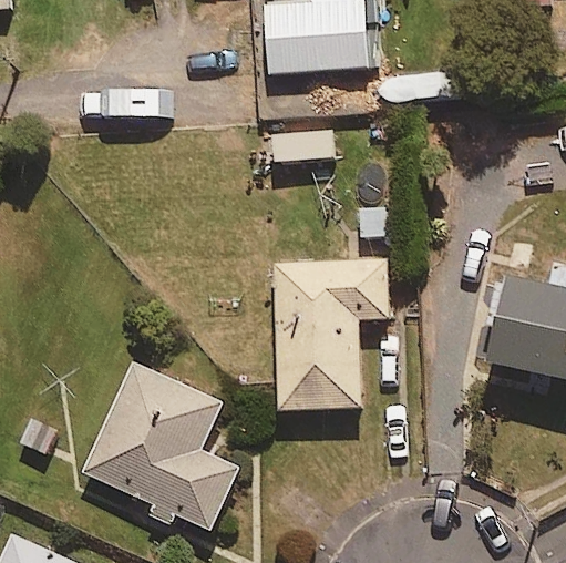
[(0,0),(0,10),(12,10),(11,0),(0,0)]
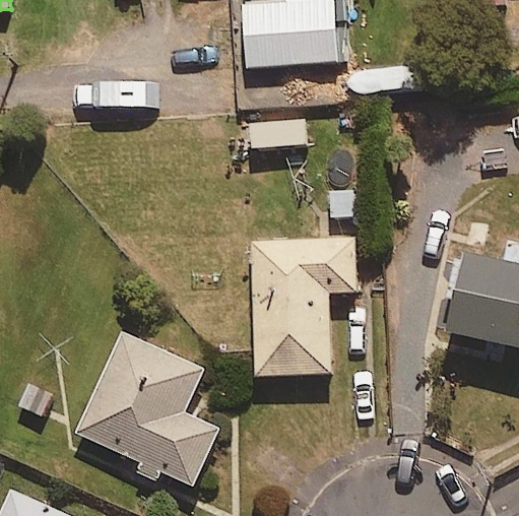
[(338,84),(337,59),(347,58),(346,51),(355,50),(354,31),(345,31),(343,0),(286,0),(241,3),(246,89),(338,84)]
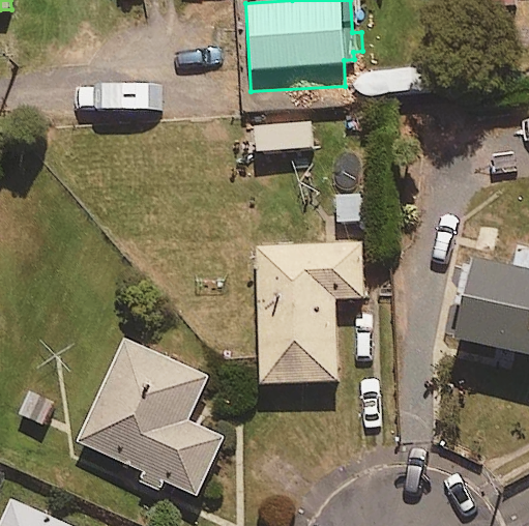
[(361,241),(257,243),(260,379),(336,377),(334,294),(362,293),(361,241)]
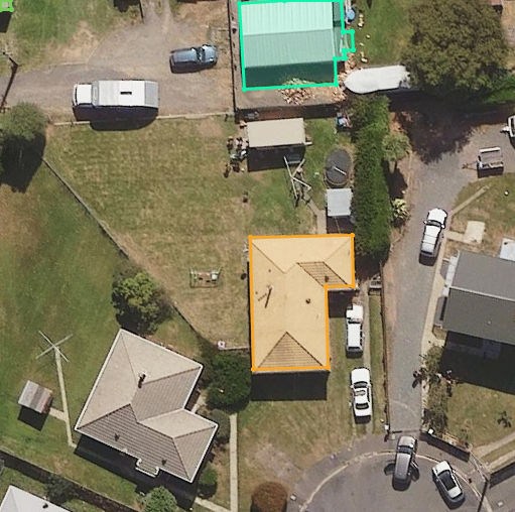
[(514,238),(503,236),(498,256),(458,248),(441,325),(514,340),(514,238)]
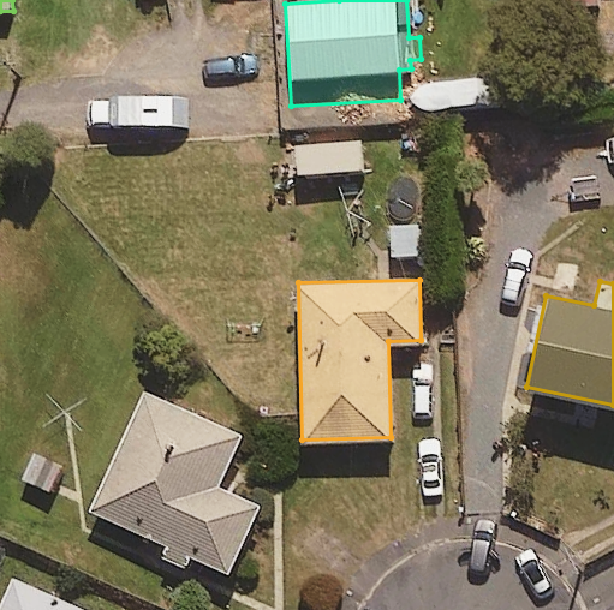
[(185,568),(192,554),(226,570),(257,504),(215,484),(238,434),(147,390),(93,507),(165,542),(159,556),(185,568)]
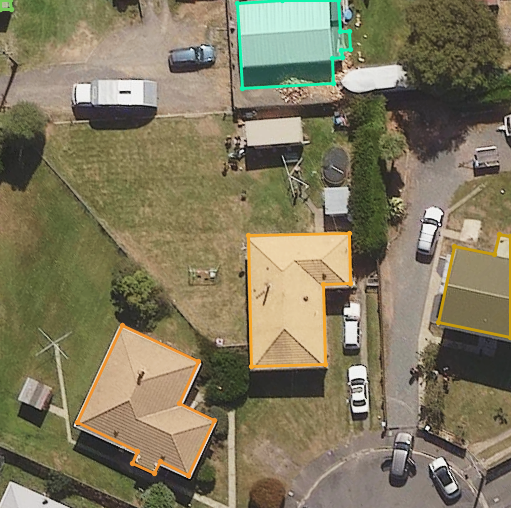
[(70,507),(10,481),(0,504),(0,507),(70,507)]
